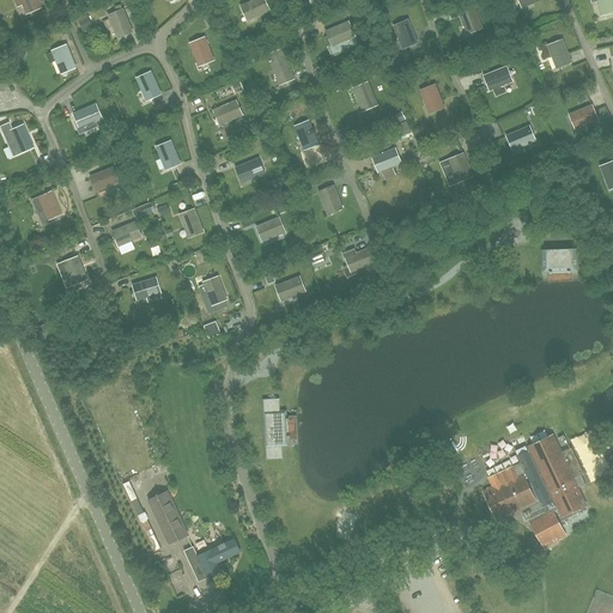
[(40,8),(37,0),(36,0),(13,0),(17,7),(22,5),(24,11),(32,7),(34,11),(40,8)]
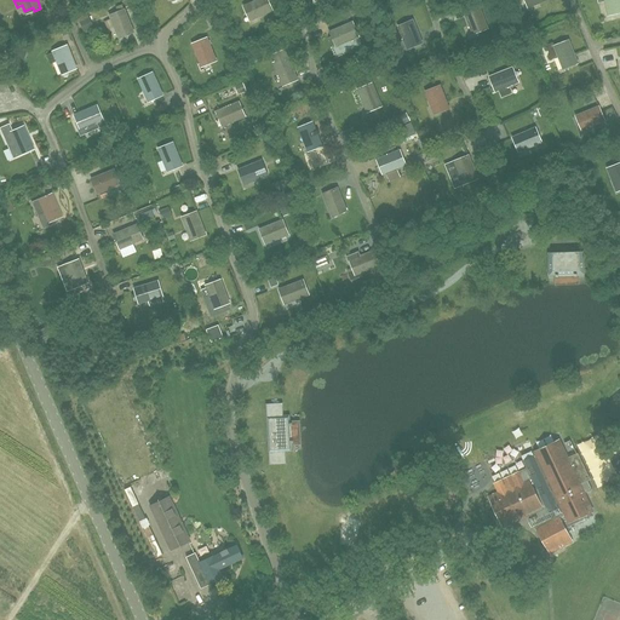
[(271,11),(268,0),(267,0),(258,0),(244,6),(247,16),(251,13),(253,19),(271,11)]
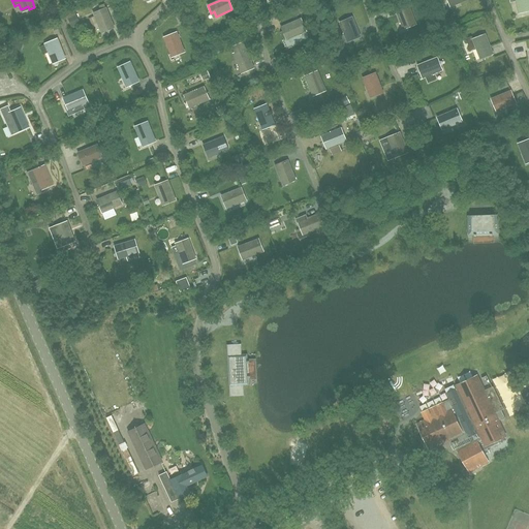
[(528,0),(509,0),(510,3),(517,2),(519,10),(523,9),(524,12),(528,10),(528,0)]
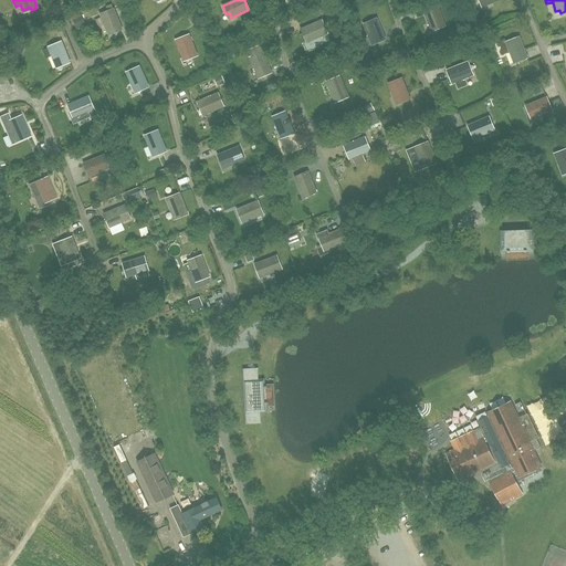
[(444,27),(437,6),(423,11),(430,29),(436,27),(437,29),(444,27)]
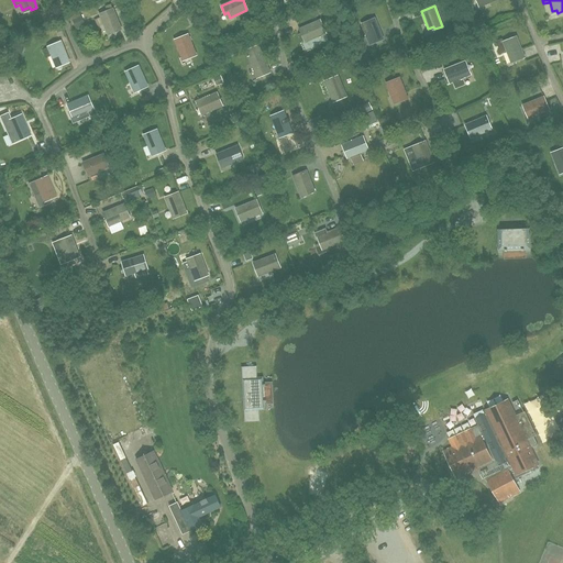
[(121,30),(112,9),(100,14),(107,32),(112,30),(113,33),(121,30)]
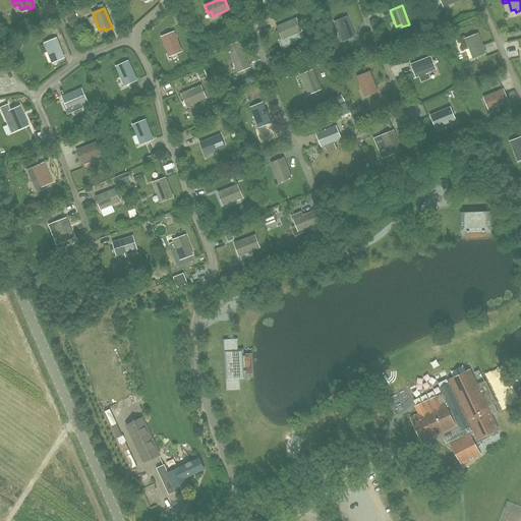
[(75,10),(67,11),(68,23),(76,23),(75,10)]
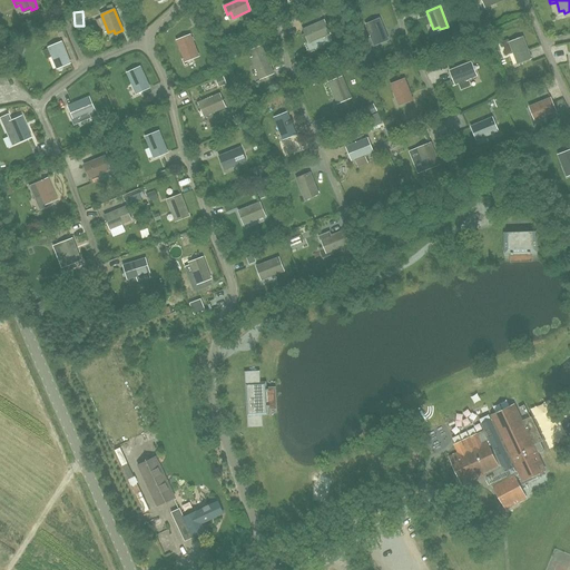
[(387,40),(380,19),(366,25),(373,42),(379,40),(380,43),(387,40)]
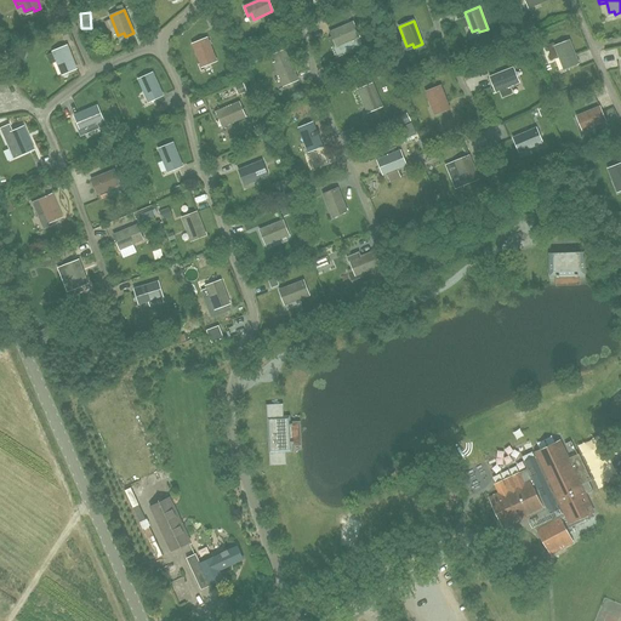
[(359,36),(353,23),(331,33),(335,41),(337,40),(340,46),(359,36)]
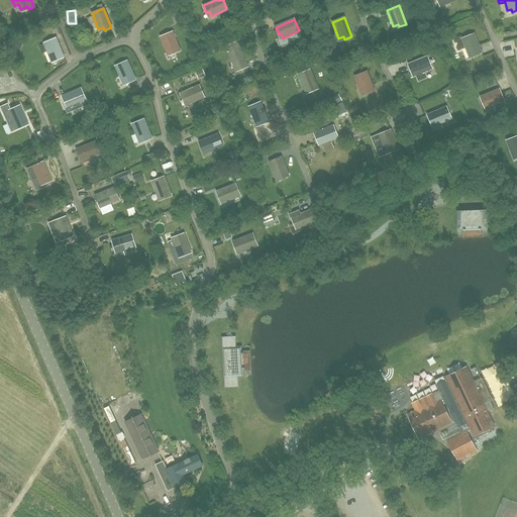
[(173,32),(161,37),(167,54),(172,52),(173,54),(180,50),(173,32)]
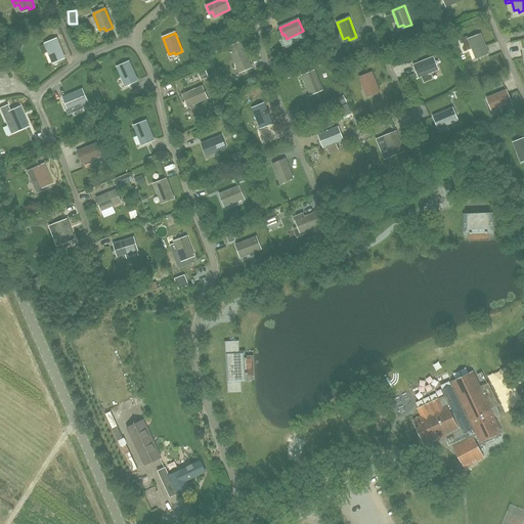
[(488,53),(480,35),(469,40),(475,56),(480,54),(481,56),(488,53)]
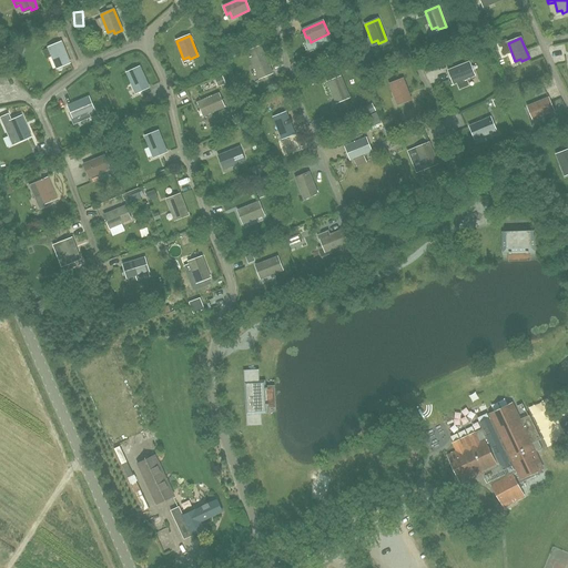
[(61,42),(49,48),(56,66),(61,63),(62,67),(70,63),(61,42)]
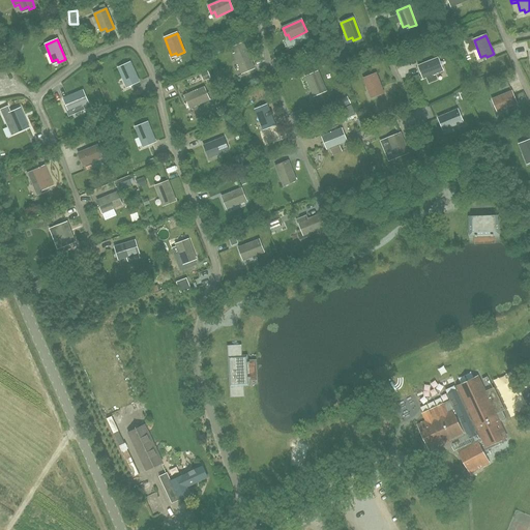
[(239,45),(241,51),(234,54),(241,70),(245,69),(246,71),(254,68),(243,43),(239,45)]
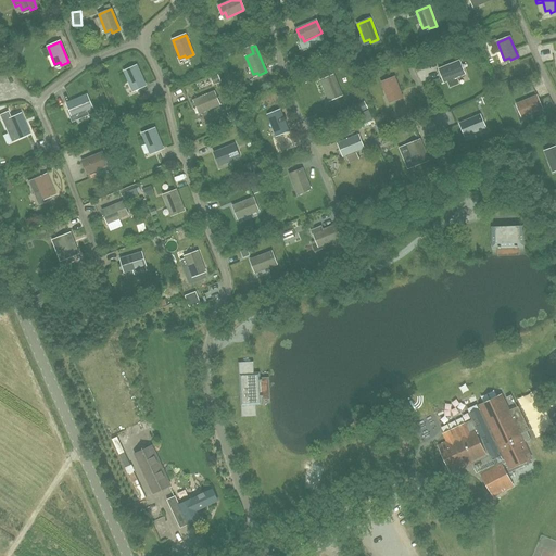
[(445,76),(446,81),(447,80),(451,88),(460,84),(457,77),(464,74),(459,61),(439,70),(442,77),(445,76)]
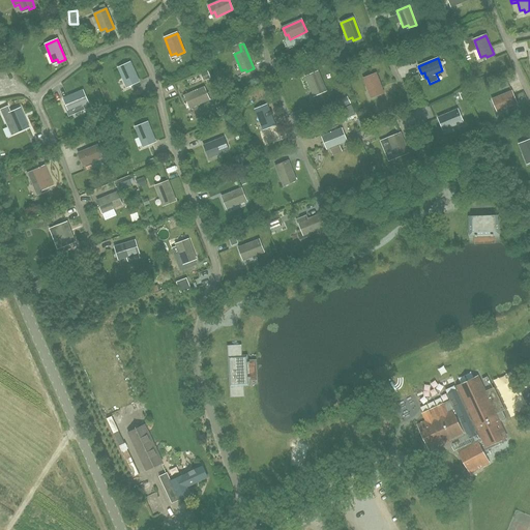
[(139,82),(130,63),(118,68),(126,85),(130,83),(131,85),(139,82)]
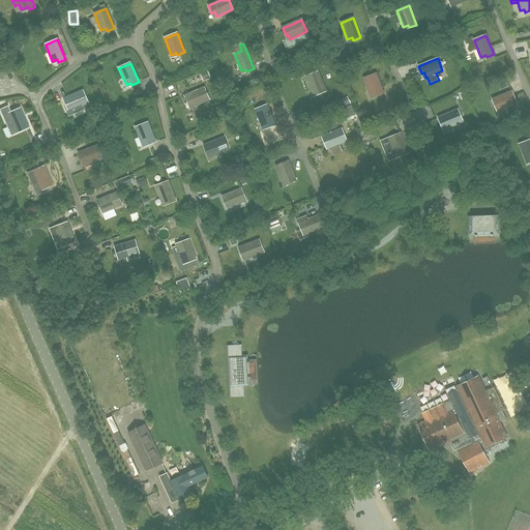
[(326,91),(318,71),(305,77),(313,93),(318,91),(318,94),(326,91)]
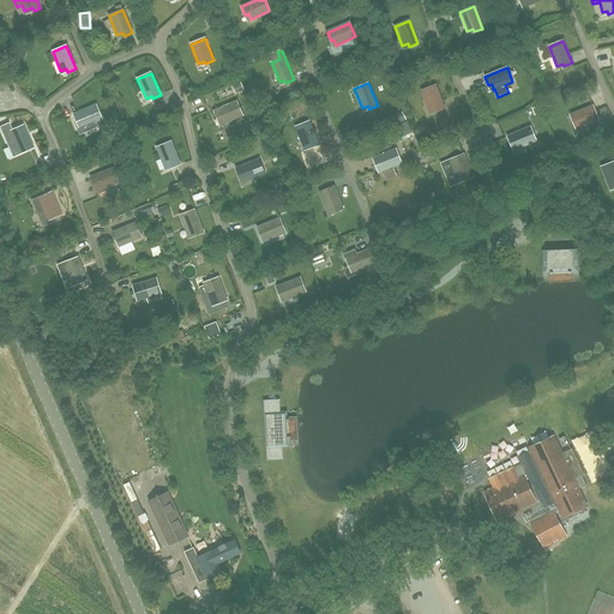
[(445,108),(435,85),(421,91),(429,110),(435,108),(437,112),(445,108)]
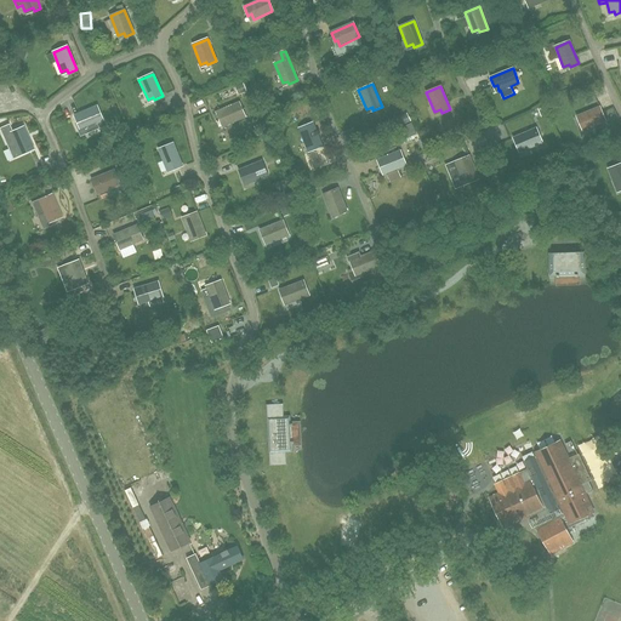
[(226,125),(245,117),(239,103),(217,112),(221,121),(223,120),(226,125)]
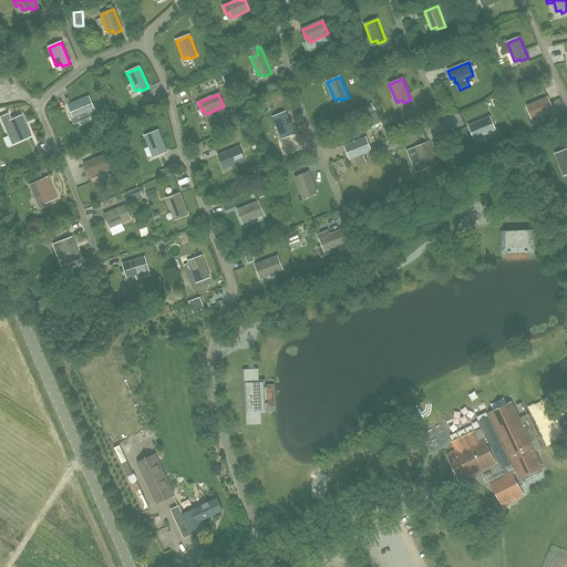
[(74,122),(90,115),(89,113),(94,111),(89,98),(69,106),(71,113),(71,114),(74,122)]
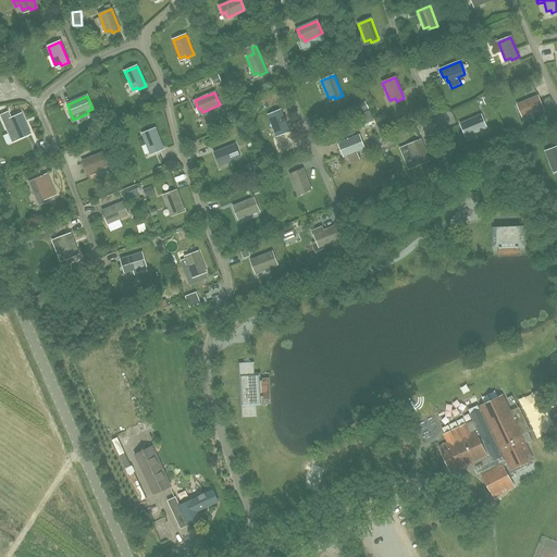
[(543,109),(537,96),(518,104),(521,112),(523,111),(525,116),(543,109)]
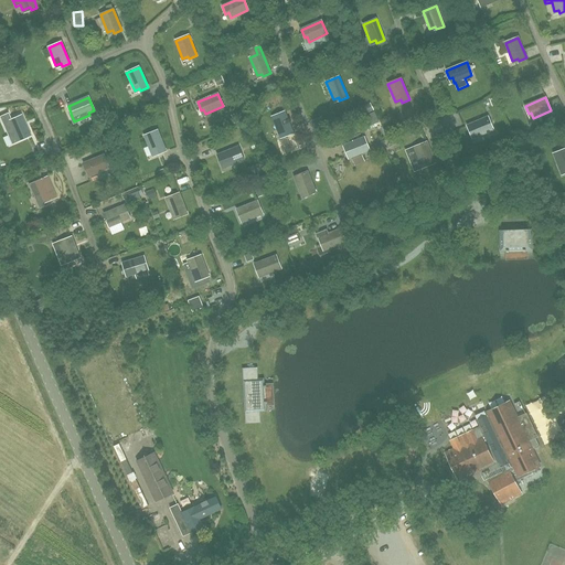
[(465,123),(488,115),(482,102),(459,110),(465,123)]
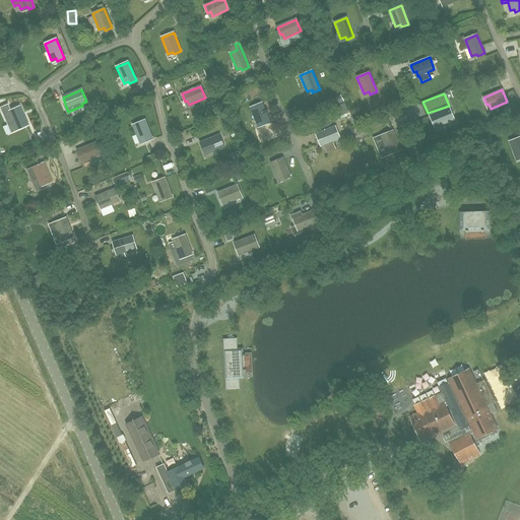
[(270,122),(263,103),(251,108),(257,124),(262,122),(263,125),(270,122)]
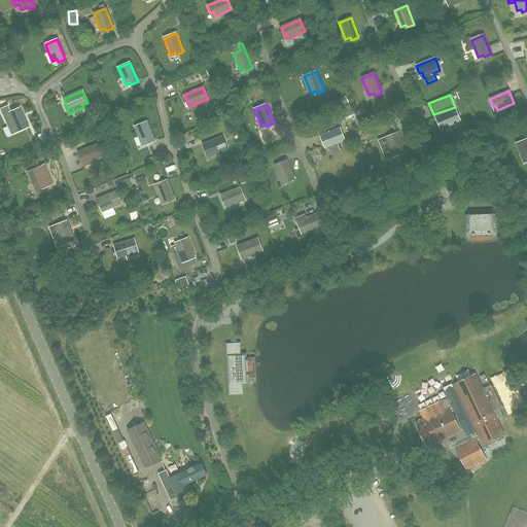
[(28,127),(20,108),(7,113),(8,114),(4,116),(8,126),(12,124),(15,130),(22,127),(23,129),(28,127)]
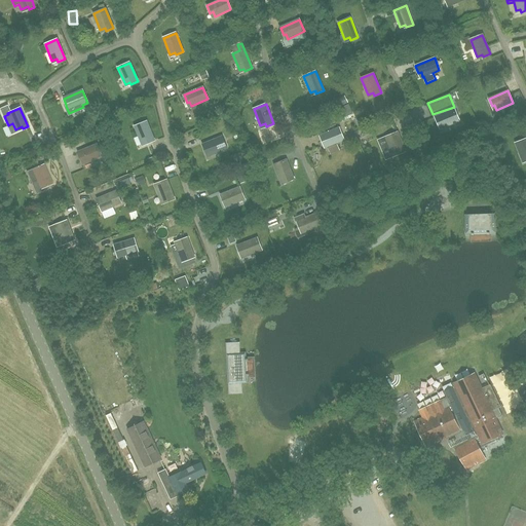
[(459,121),(454,109),(435,117),(438,124),(441,123),(443,128),(459,121)]
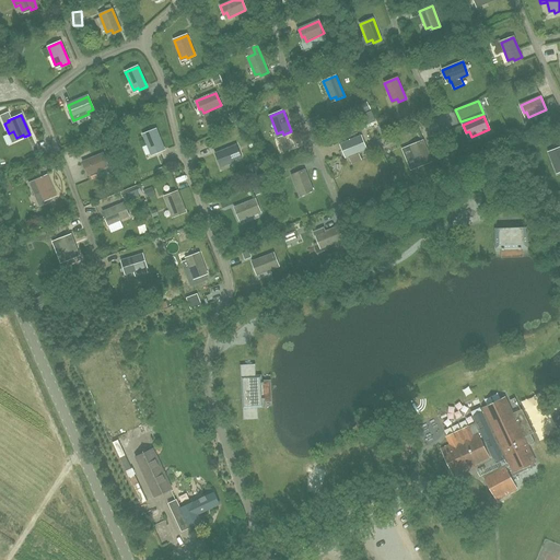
[(164,150),(156,129),(143,135),(151,152),(155,151),(156,153),(164,150)]
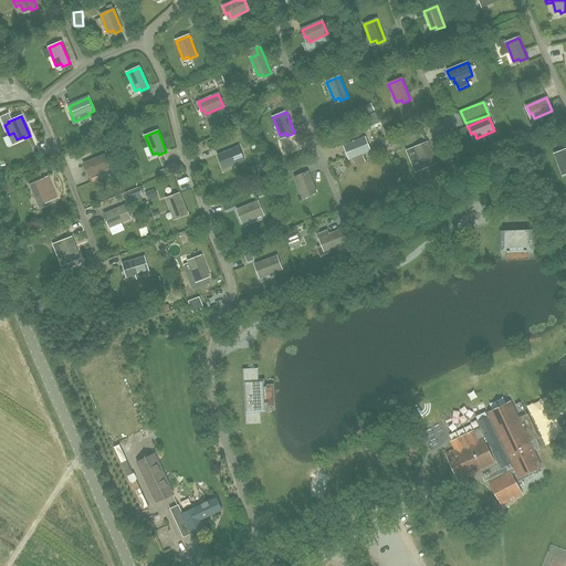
[(369,150),(365,138),(344,146),(347,154),(349,153),(352,158),(369,150)]
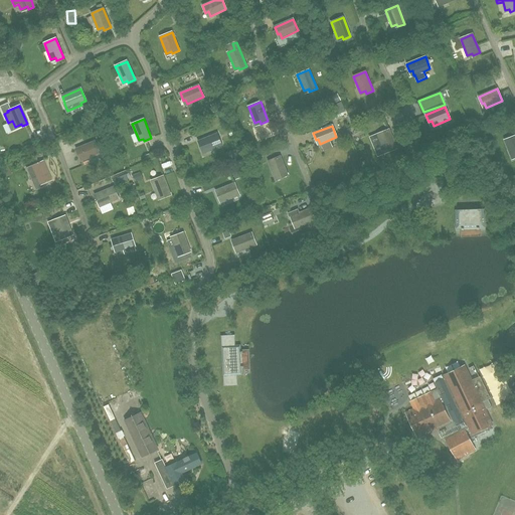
[(396,148),(389,130),(377,135),(383,151),(388,149),(389,151),(396,148)]
